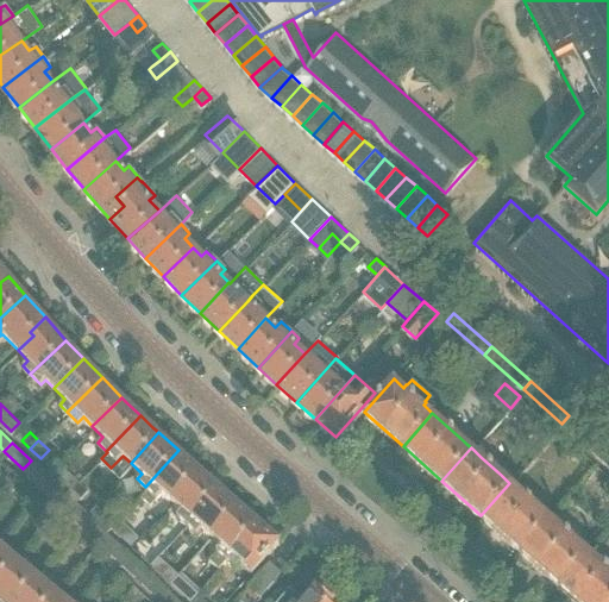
[(146,488),(140,494),(150,502),(156,496),(158,494),(161,491),(170,500),(199,469),(179,450),(145,487),(146,488)]
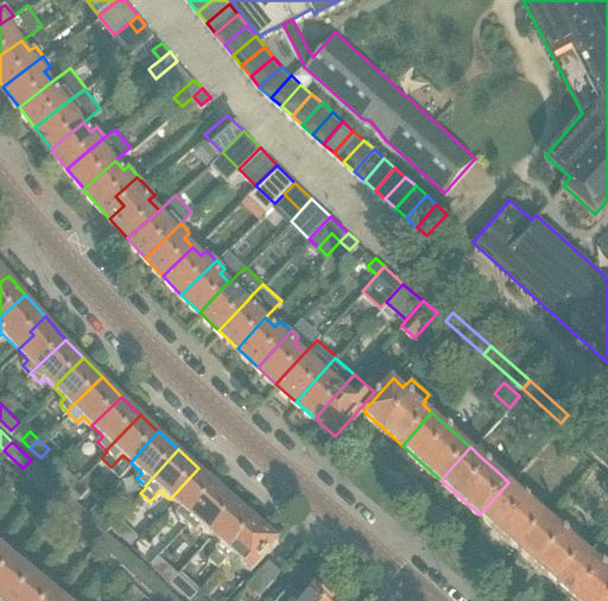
[(31,460),(23,468),(42,486),(50,478),(49,476),(31,460)]
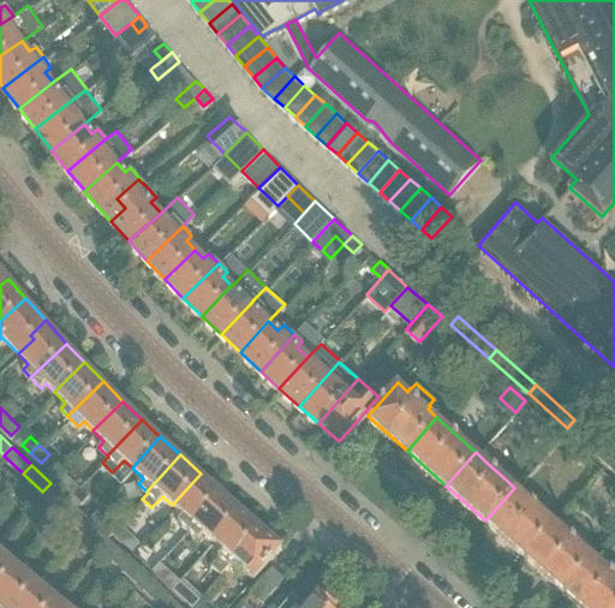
[(201,474),(172,505),(183,514),(183,516),(178,520),(187,529),(221,492),(201,474)]
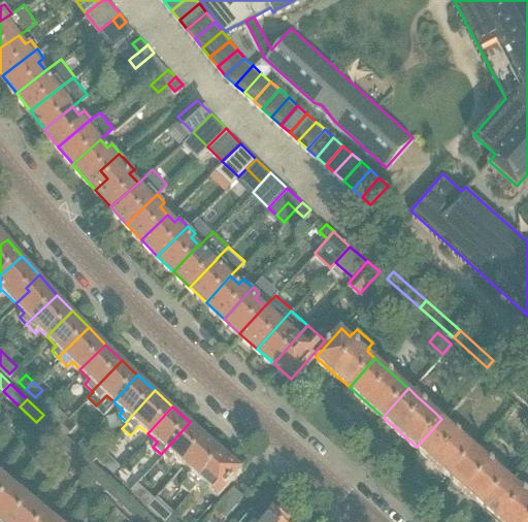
[(61,408),(54,415),(62,423),(69,416),(61,408)]
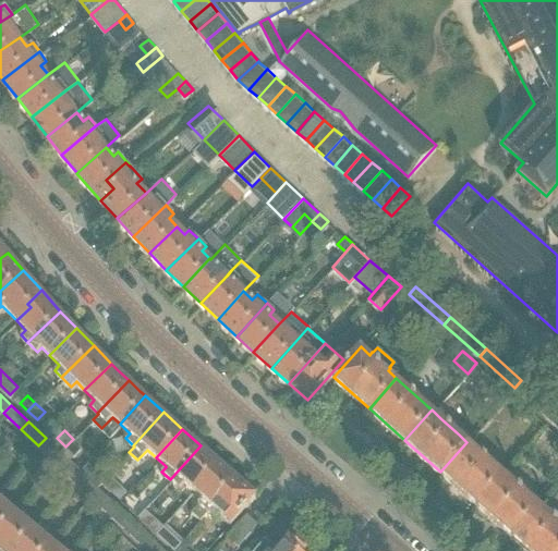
[(46,438),(38,445),(56,462),(63,453),(62,453),(61,451),(46,438)]
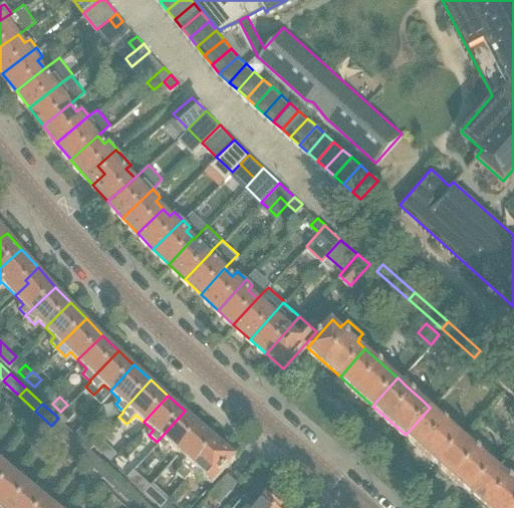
[(67,405),(60,412),(68,419),(74,411),(67,405)]
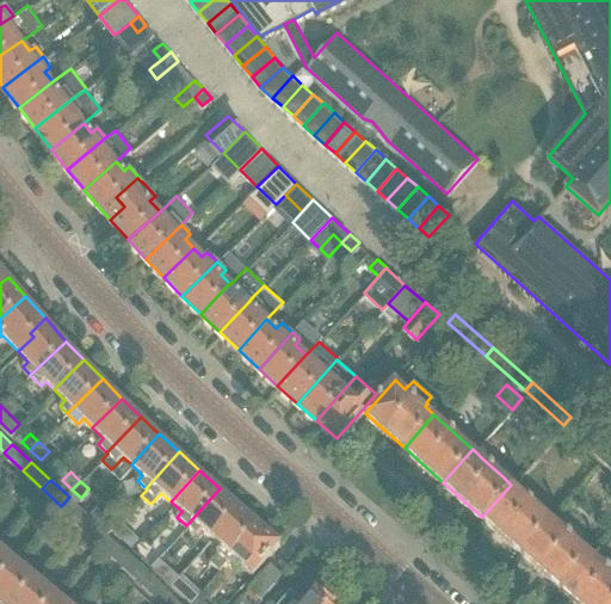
[(511,485),(482,517),(522,552),(550,519),(511,485)]
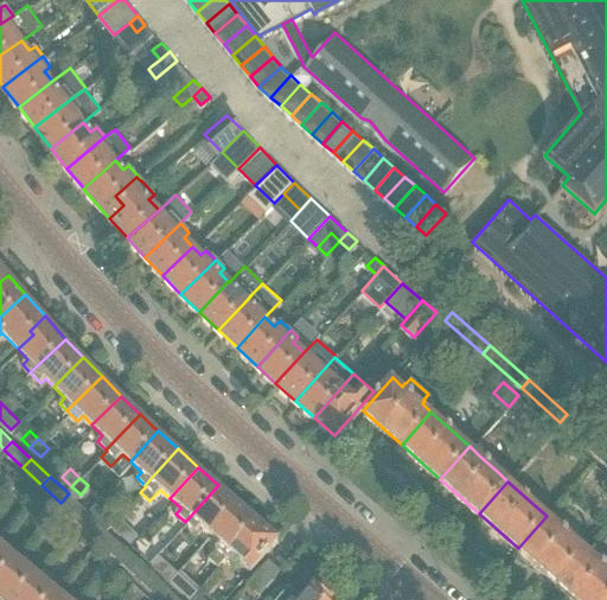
[(218,485),(185,522),(196,530),(200,525),(210,534),(237,503),(221,487),(218,485)]
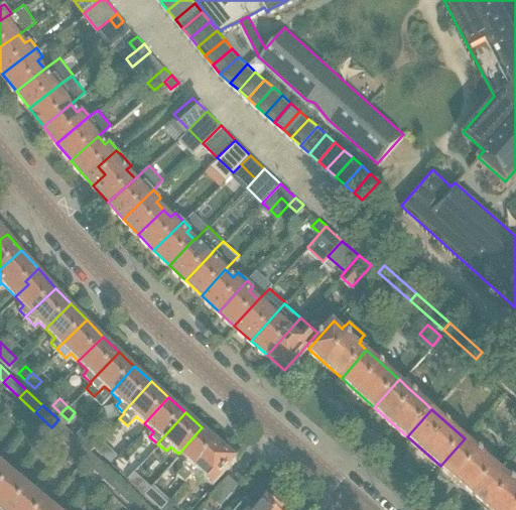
[(58,419),(51,427),(68,441),(74,434),(58,419)]
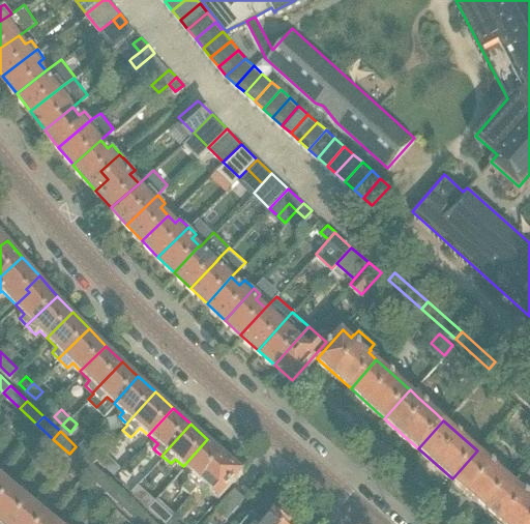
[(193,473),(182,485),(190,492),(196,486),(224,454),(207,439),(183,466),(193,473)]
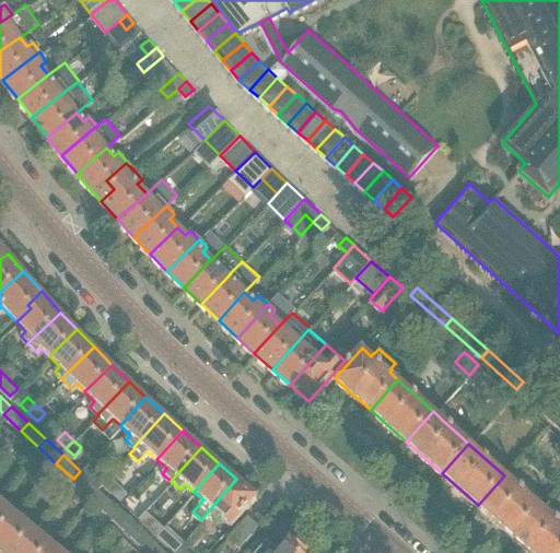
[(101,466),(93,473),(102,482),(109,473),(101,466)]
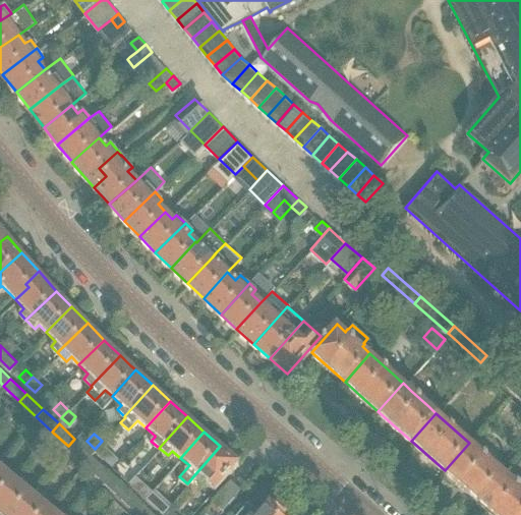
[(74,439),(68,446),(84,461),(92,454),(74,439)]
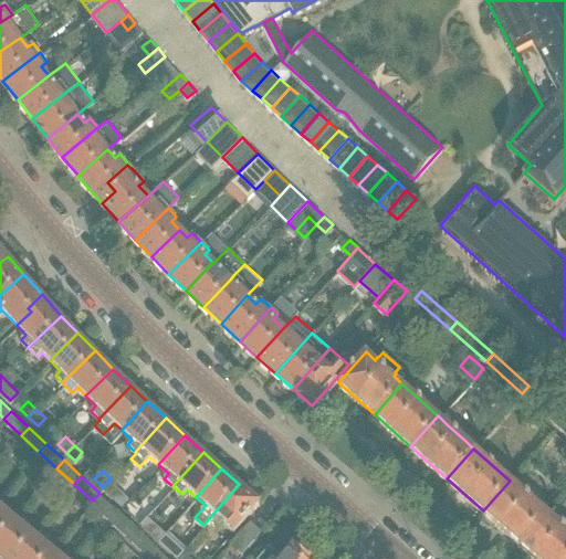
[(111,478),(103,487),(112,495),(118,487),(111,478)]
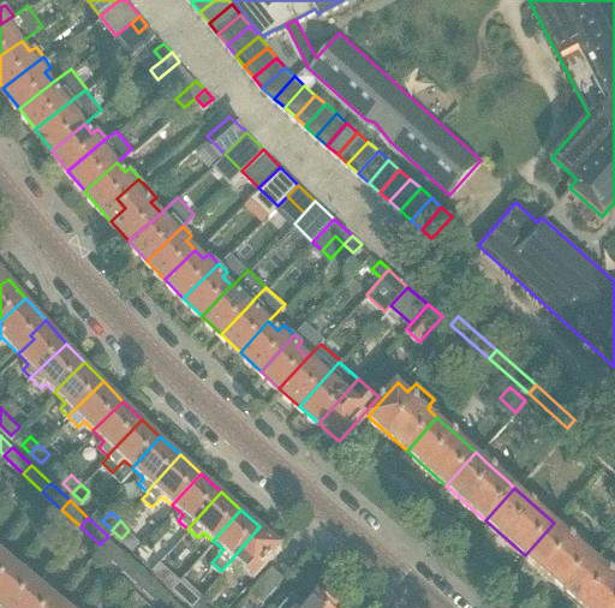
[(554,523),(525,555),(565,590),(593,558),(554,523)]
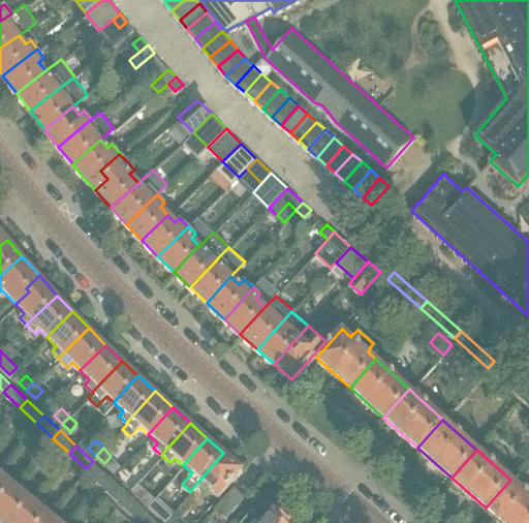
[(223,453),(195,485),(205,492),(208,488),(209,487),(218,495),(227,484),(242,468),(223,453)]
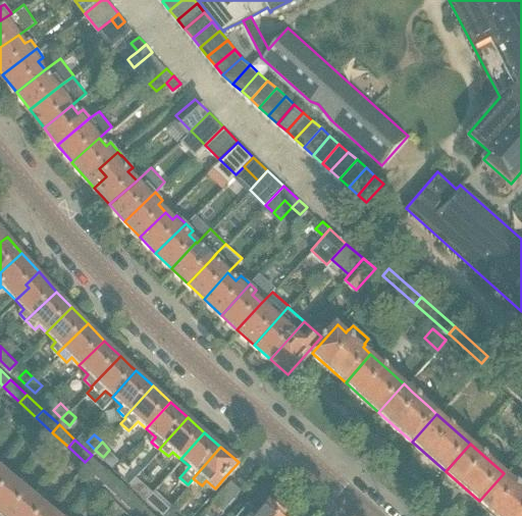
[(92,455),(85,462),(101,477),(108,470),(107,470),(92,455)]
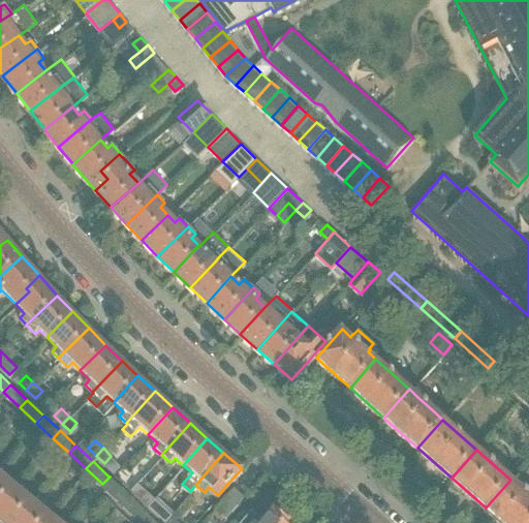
[(129,472),(122,481),(131,488),(137,481),(129,472)]
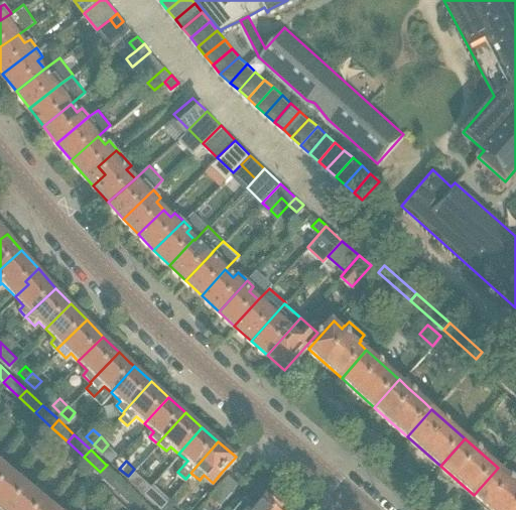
[(0,489),(13,474),(0,462),(0,489)]
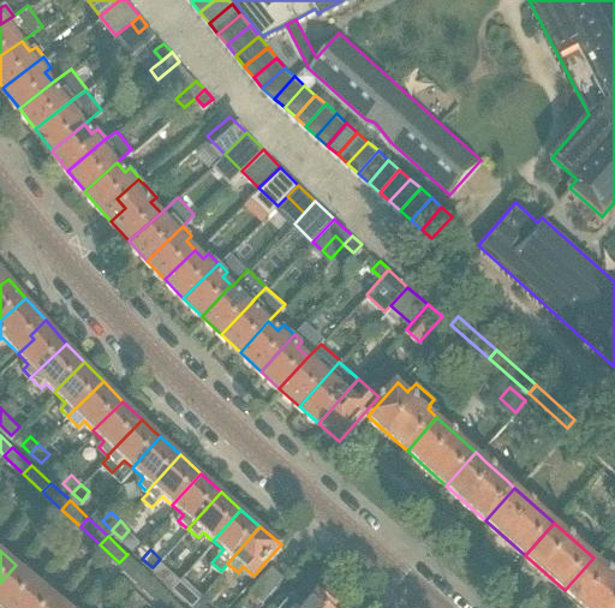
[(127,554),(119,562),(138,582),(147,572),(127,554)]
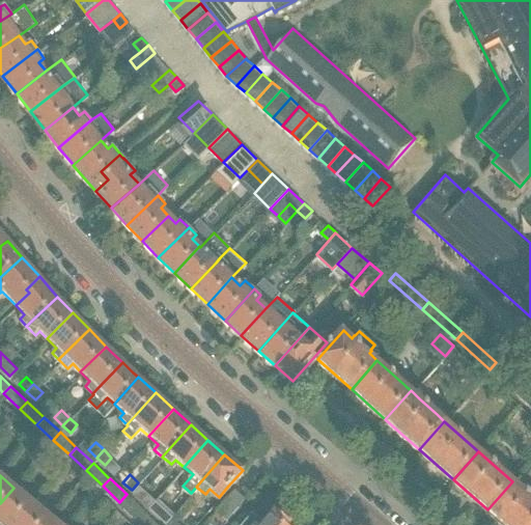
[(530,524),(530,497),(512,481),(487,509),(505,524),(530,524)]
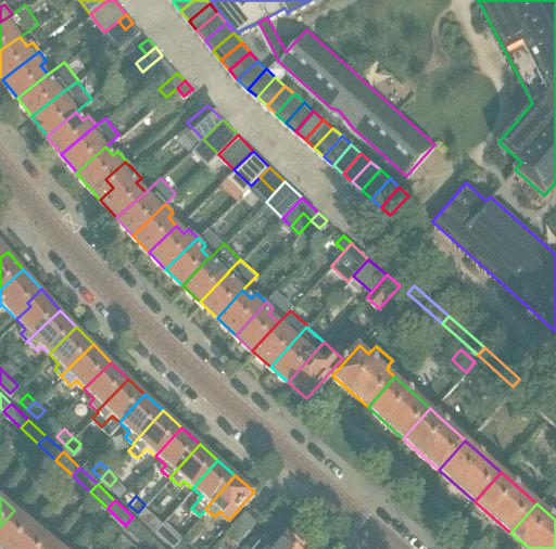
[(144,505),(138,512),(146,520),(153,512),(144,505)]
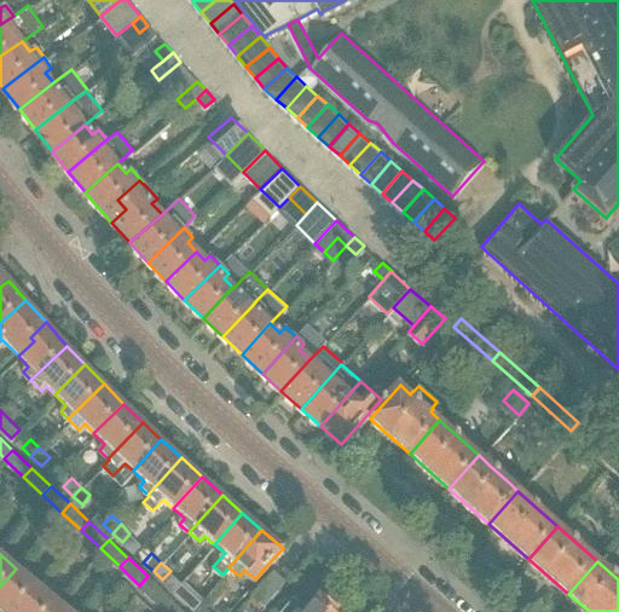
[(0,587),(0,607),(5,611),(15,611),(36,585),(16,569),(0,587)]
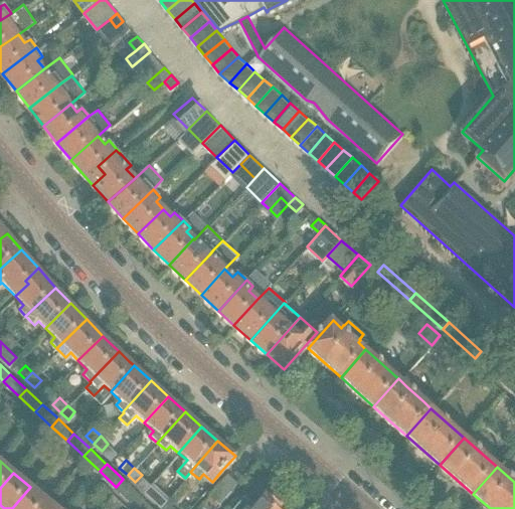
[(209,494),(218,502),(235,483),(226,475),(209,494)]
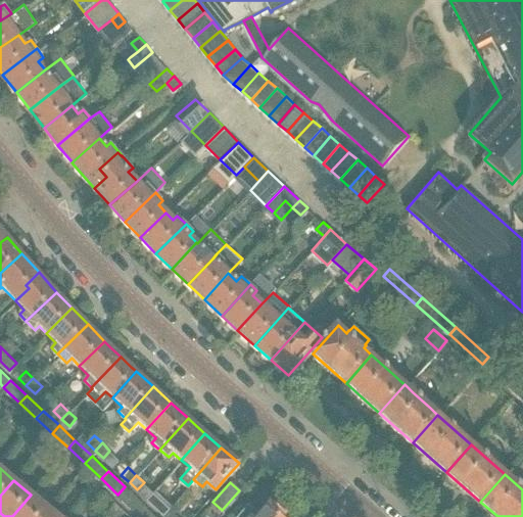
[(125,486),(117,495),(134,510),(141,502),(125,486)]
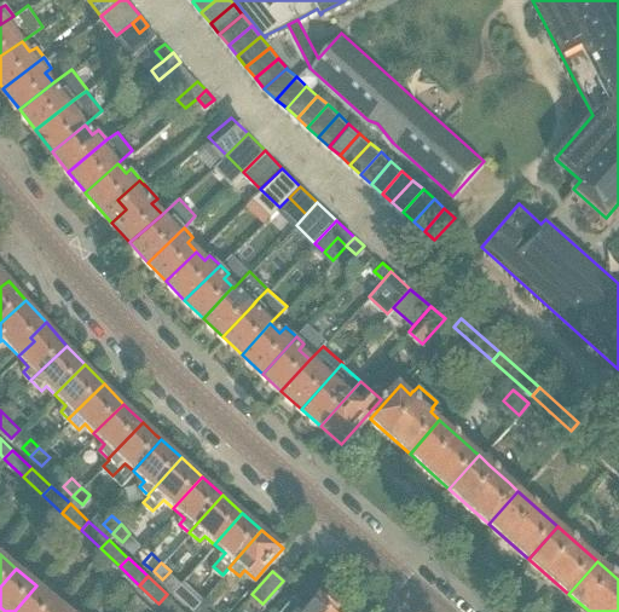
[(15,611),(48,611),(57,602),(36,585),(15,611)]
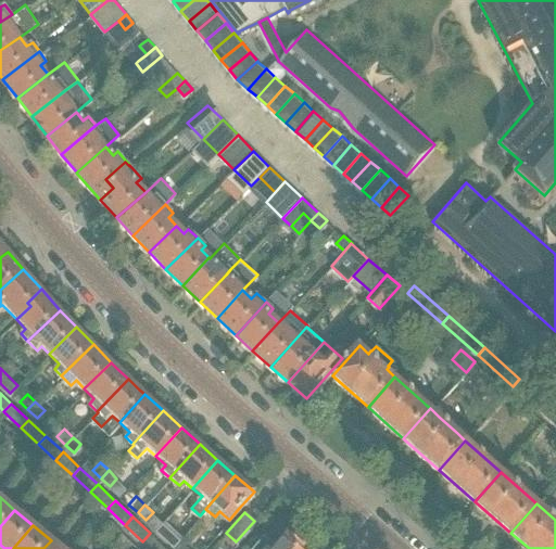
[(173,531),(165,538),(174,546),(181,538),(173,531)]
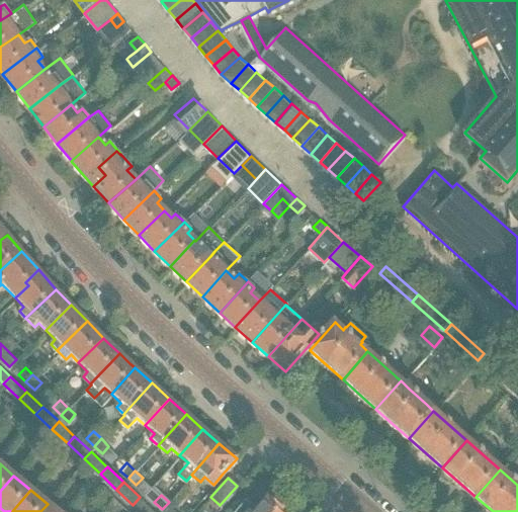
[(155,511),(140,497),(133,505),(141,511),(155,511)]
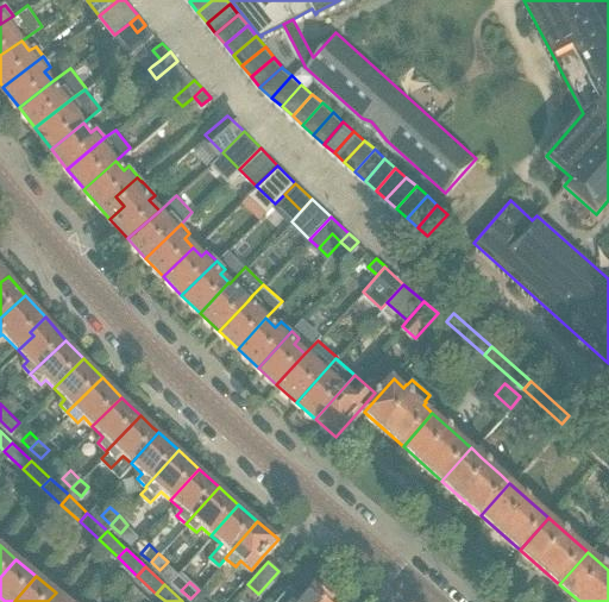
[(275,601),(330,601),(332,600),(314,585),(303,599),(288,587),(275,601)]
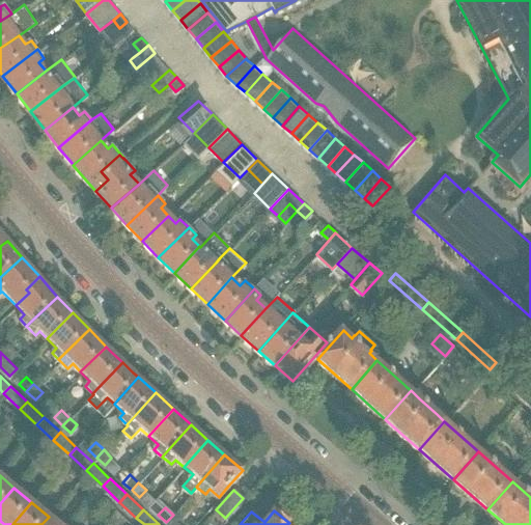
[(173,515),(166,522),(168,524),(177,524),(180,522),(173,515)]
